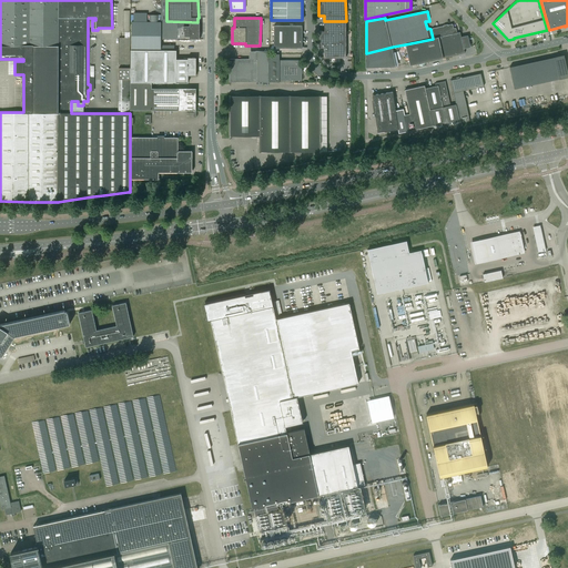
[(346,58),(346,52),(346,21),(324,21),(324,31),(318,31),(318,48),(324,48),(324,58),(346,58)]
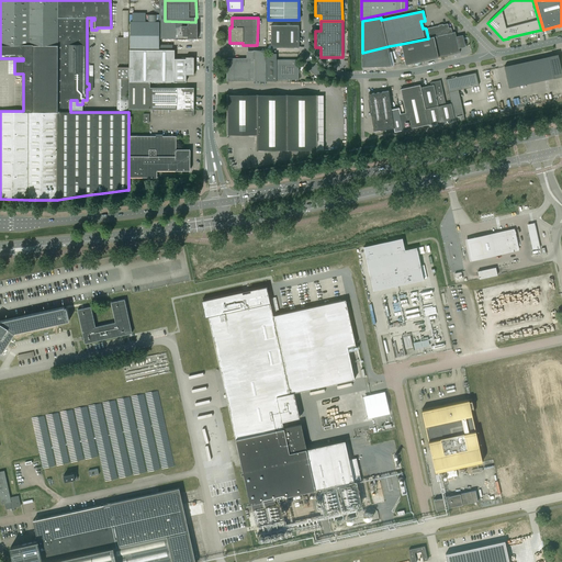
[(198,23),(195,23),(188,22),(188,25),(176,25),(176,38),(198,40),(198,25),(198,23)]
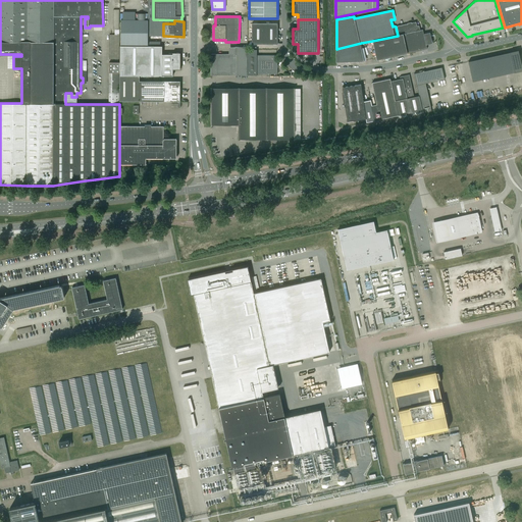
[(420,31),(419,25),(417,27),(416,22),(396,27),(398,36),(420,31)]
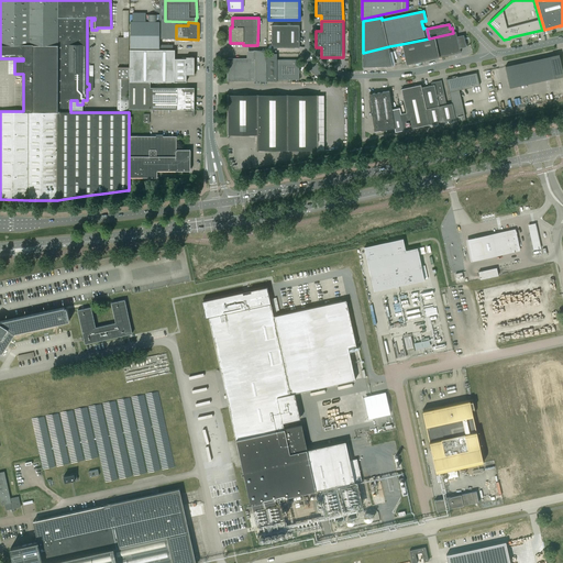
[(272,47),(299,47),(299,25),(272,25),(272,47)]
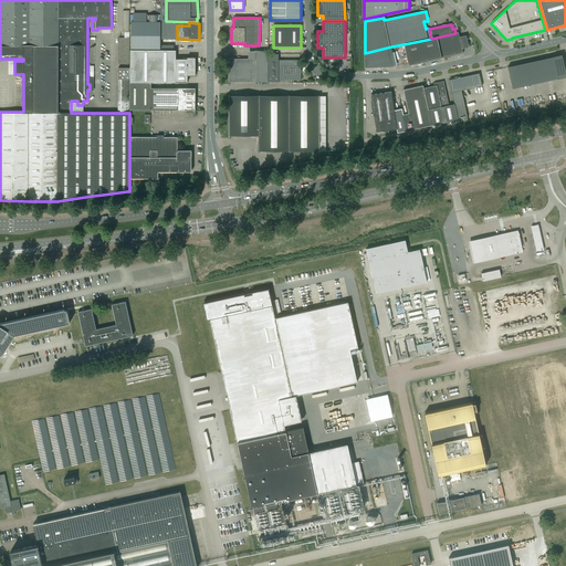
[(456,33),(431,39),(404,44),(408,65),(463,53),(458,32),(456,33)]
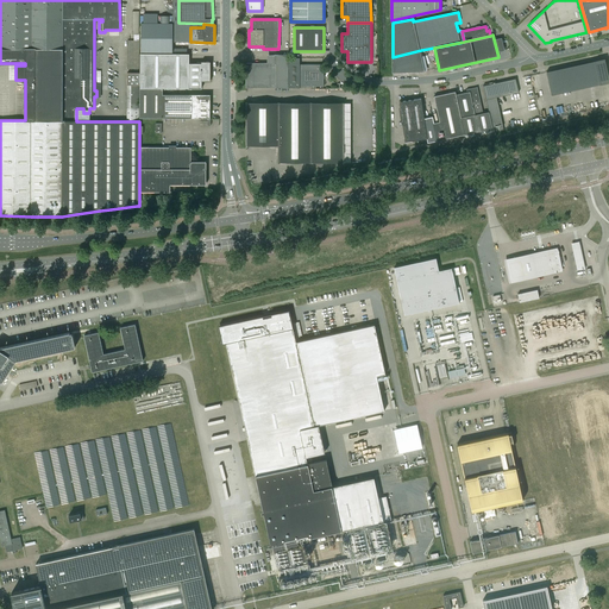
[(139,69),(139,41),(127,41),(127,69),(139,69)]
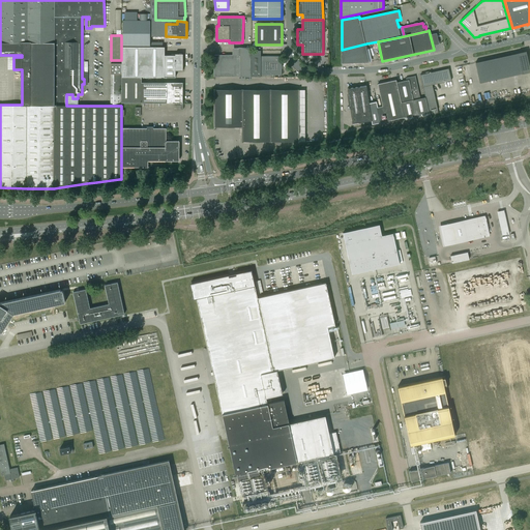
[(366,43),(342,50),(342,63),(370,62),(366,49),(367,49),(366,43)]
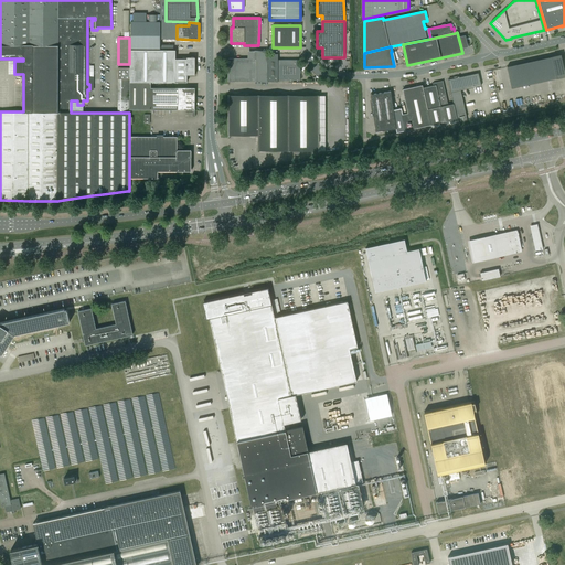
[(130,50),(129,82),(151,82),(176,82),(176,83),(187,83),(187,75),(194,76),(194,63),(195,57),(187,57),(187,60),(176,59),(176,50),(130,50)]
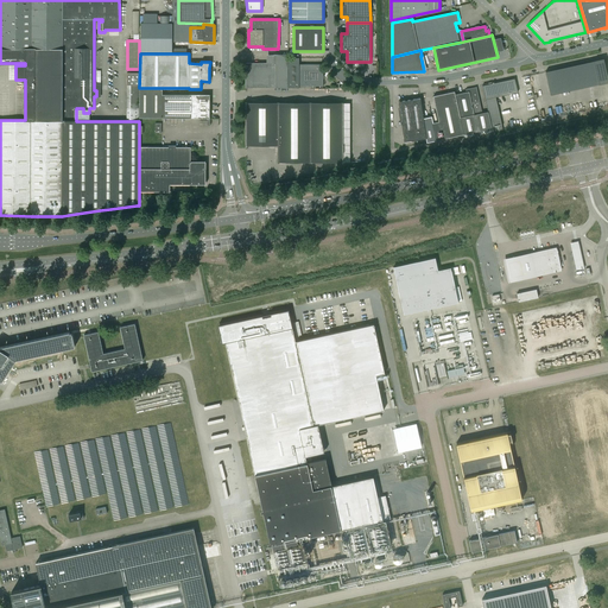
[(273,55),(273,63),(246,63),(246,88),(287,88),(287,55),(273,55)]
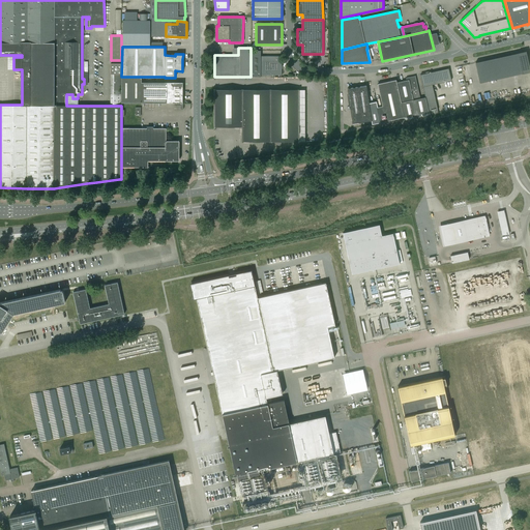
[(282,56),(281,56),(261,56),(261,51),(252,51),(251,77),(261,77),(261,76),(282,76),(282,56)]
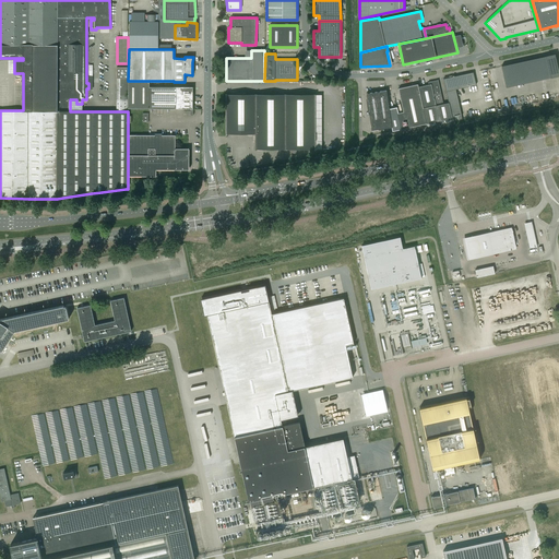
[(501,66),(507,87),(550,78),(558,75),(558,73),(555,54),(546,56),(501,66)]
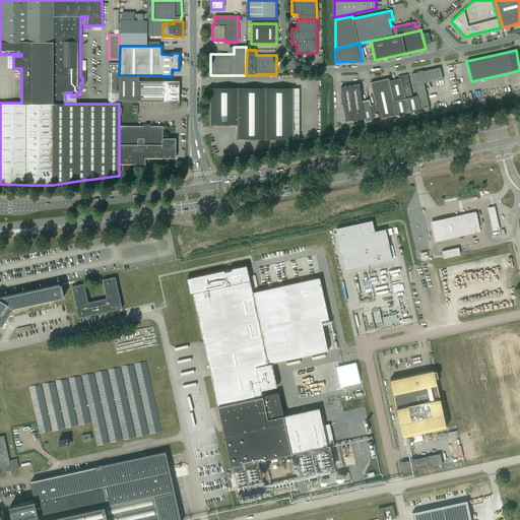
[(109,75),(109,104),(119,104),(119,75),(119,65),(119,62),(109,62),(109,65),(109,73),(109,75)]
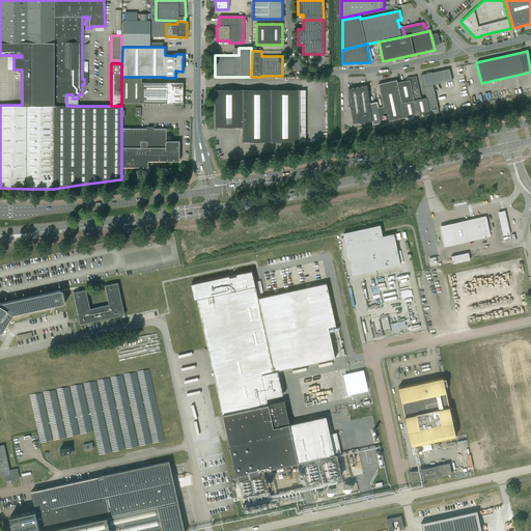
[(429,73),(421,75),(424,87),(424,88),(426,98),(429,112),(439,110),(432,85),(452,81),(449,68),(431,73),(431,72),(429,73)]
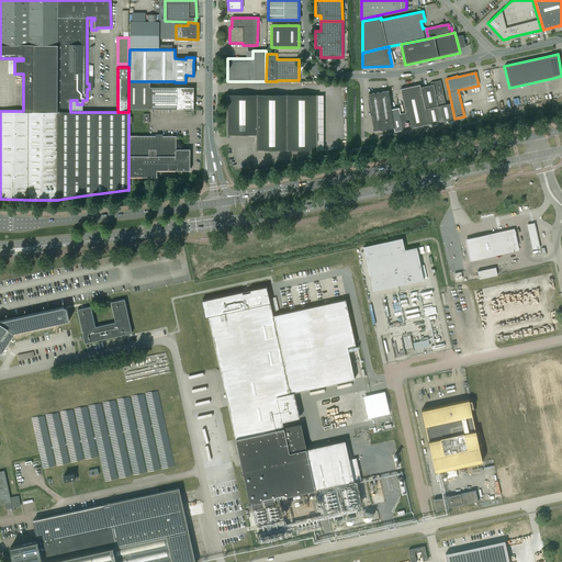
[(430,86),(420,88),(429,124),(441,122),(454,119),(451,103),(446,104),(440,80),(430,82),(430,86)]
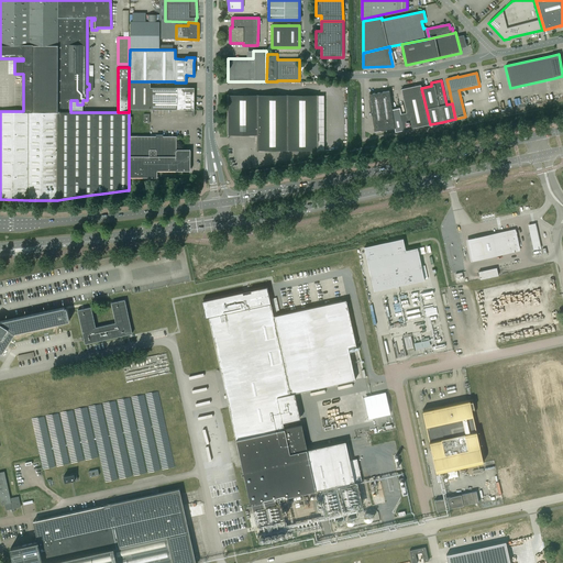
[(129,81),(129,109),(194,110),(194,88),(150,87),(151,81),(129,81)]
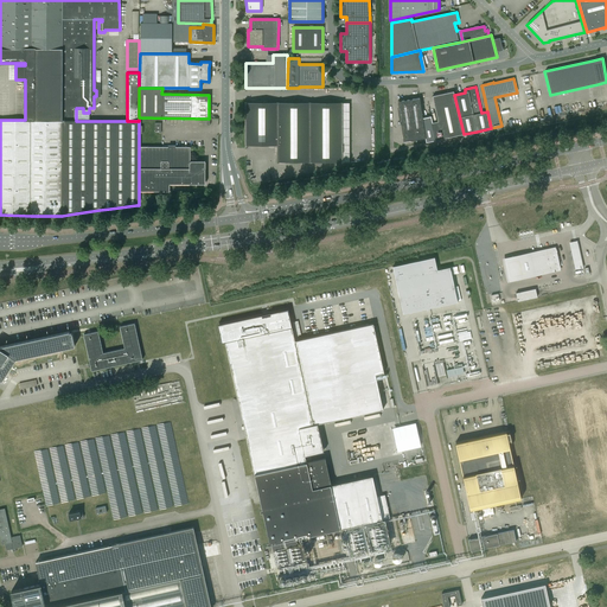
[(429,116),(422,119),(426,139),(426,142),(435,140),(464,134),(454,95),(453,91),(433,96),(438,121),(430,123),(429,116)]
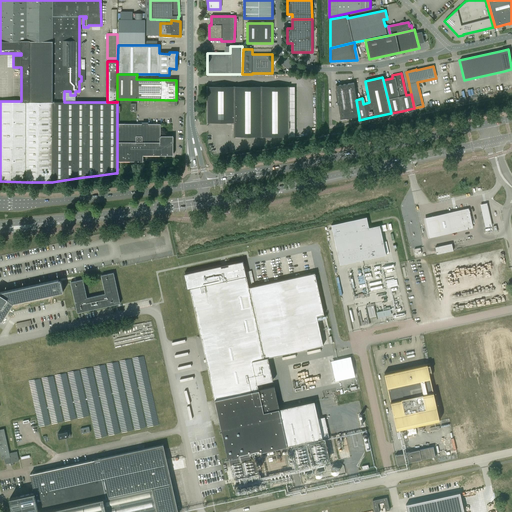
[(347,84),(335,85),(340,119),(359,117),(356,100),(354,83),(347,84)]
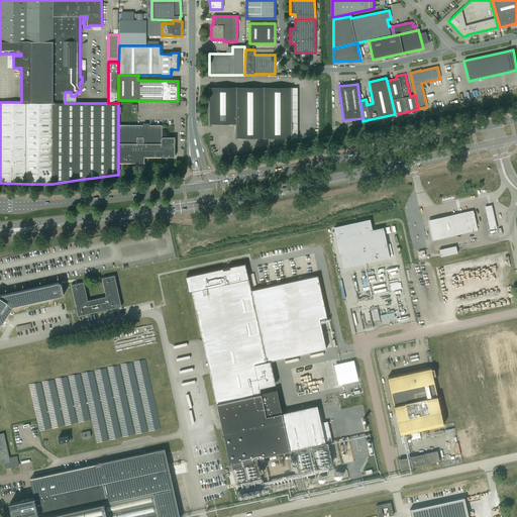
[(291,88),(209,88),(209,123),(219,123),(219,125),(224,125),(224,123),(236,123),(236,137),(291,138),(291,88)]
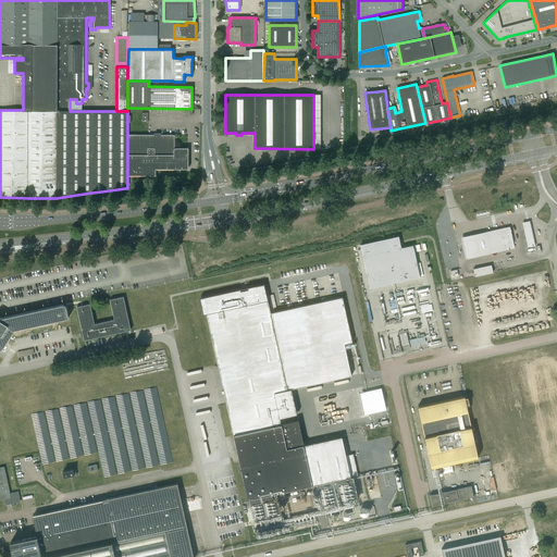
[(189,155),(188,155),(188,148),(174,148),(174,135),(161,135),(155,135),(128,135),(128,155),(128,175),(156,175),(156,169),(188,169),(188,157),(189,157),(189,155)]
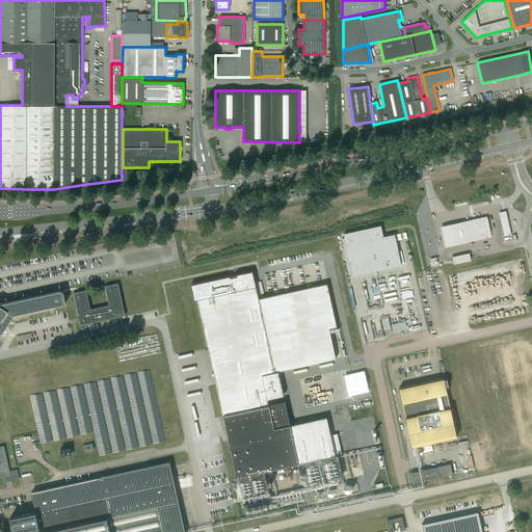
[(487,216),(463,221),(441,227),(445,247),(491,237),(487,216)]
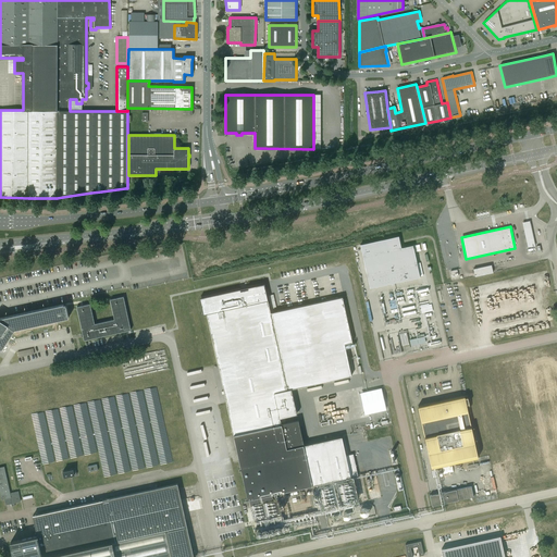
[(420,277),(412,245),(401,248),(400,243),(398,236),(360,245),(370,288),(420,277)]
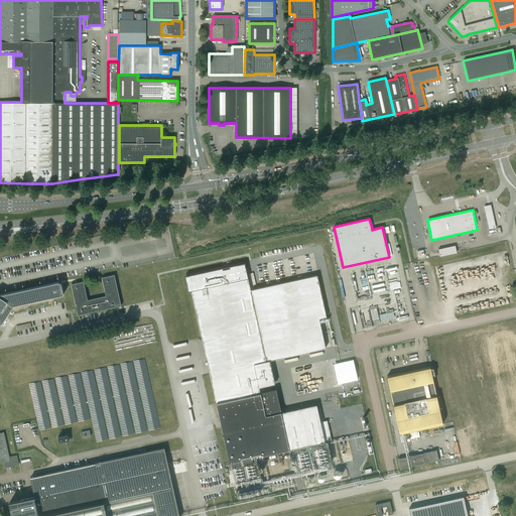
[(438,250),(440,256),(457,253),(457,251),(456,246),(455,246),(438,249),(438,250)]
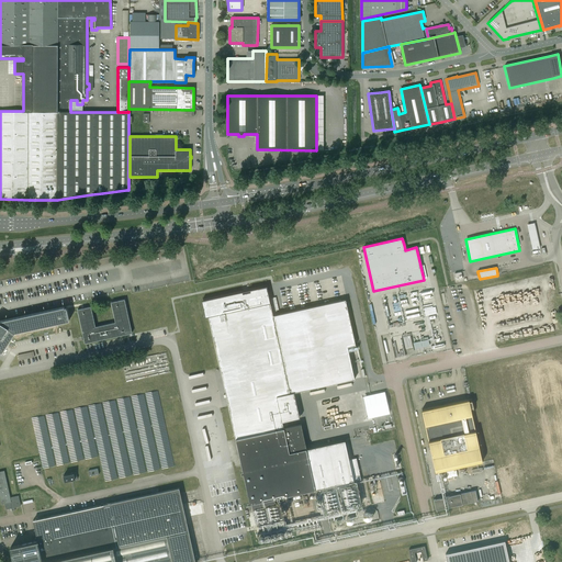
[(243,291),(202,301),(205,317),(209,316),(229,412),(236,439),(250,504),(251,504),(253,510),(273,505),(272,499),(315,490),(361,480),(356,458),(349,460),(345,440),(306,449),(301,425),(283,428),(282,422),(300,418),(294,392),(355,379),(348,347),(356,345),(355,343),(346,300),(273,316),(270,303),(267,287),(250,290),(250,292),(243,293),(243,292),(243,291)]
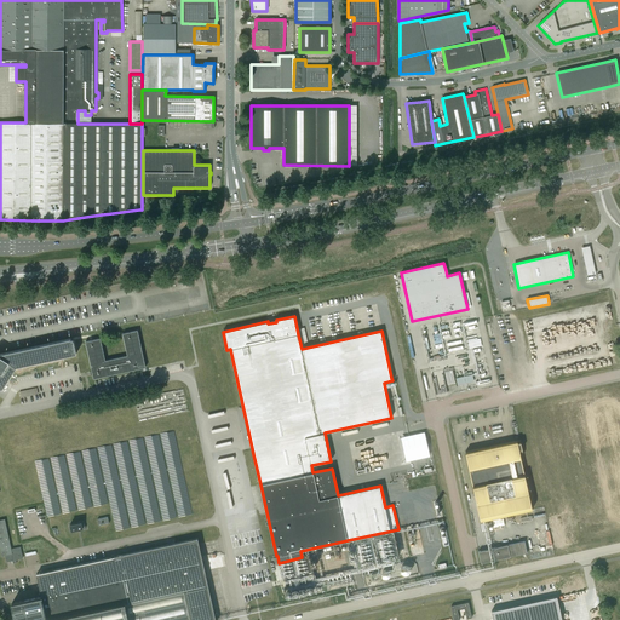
[(85,342),(92,371),(90,372),(90,373),(91,375),(92,375),(93,379),(145,367),(137,331),(122,333),(127,356),(105,361),(101,338),(85,342)]
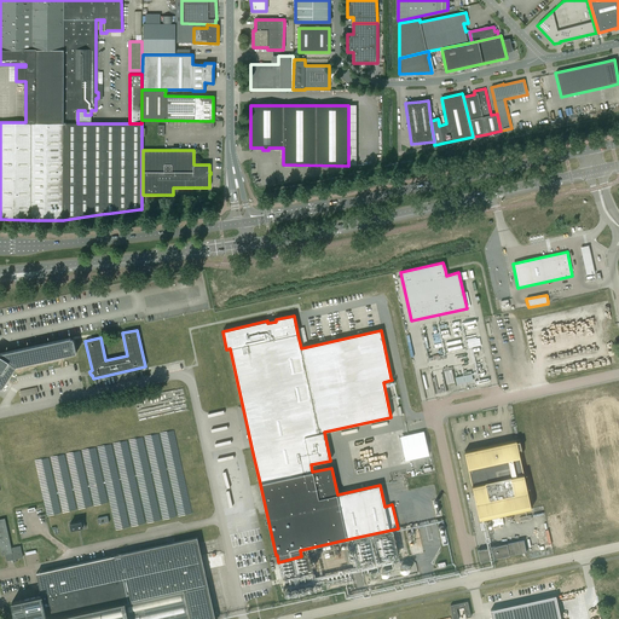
[(76,353),(73,337),(0,353),(0,387),(3,388),(17,366),(76,353)]
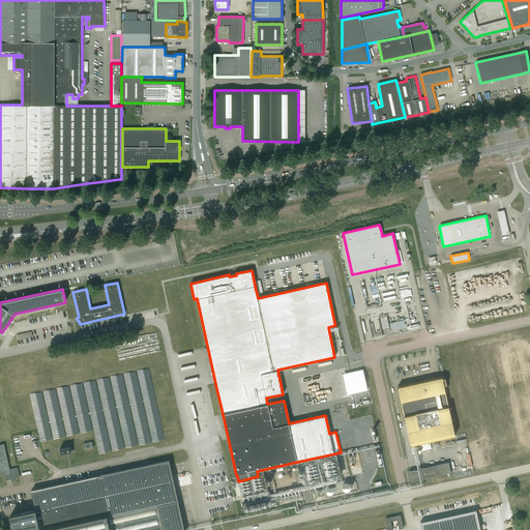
[(446,386),(444,376),(408,384),(408,385),(404,386),(404,385),(398,386),(411,445),(454,436),(444,386),(446,386)]
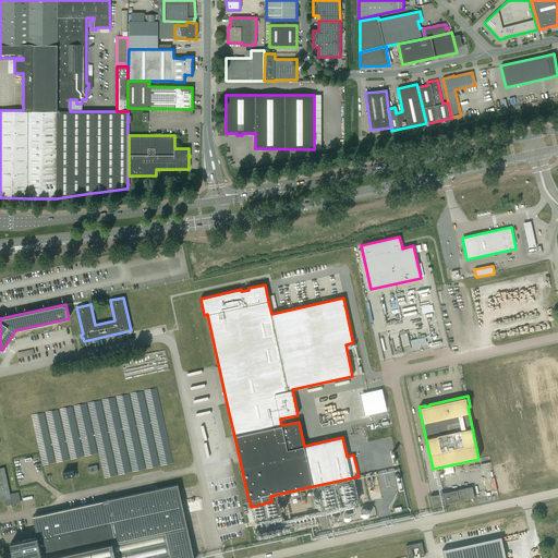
[(10,495),(4,468),(0,468),(0,495),(1,500),(4,500),(5,506),(20,502),(19,493),(10,495)]
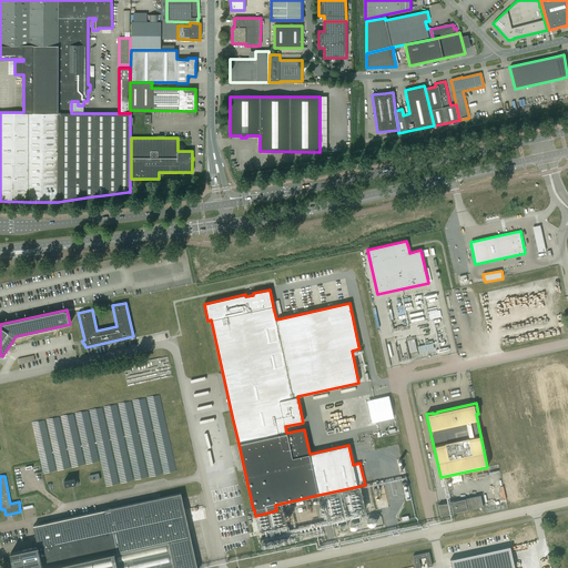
[(38,547),(11,553),(13,565),(13,567),(196,567),(181,493),(161,497),(60,519),(33,526),(38,547)]
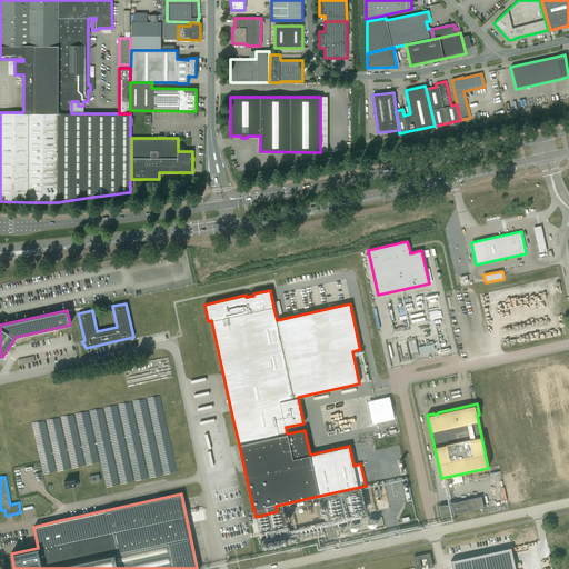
[(439,506),(441,517),(483,508),(481,496),(466,499),(466,500),(439,506)]
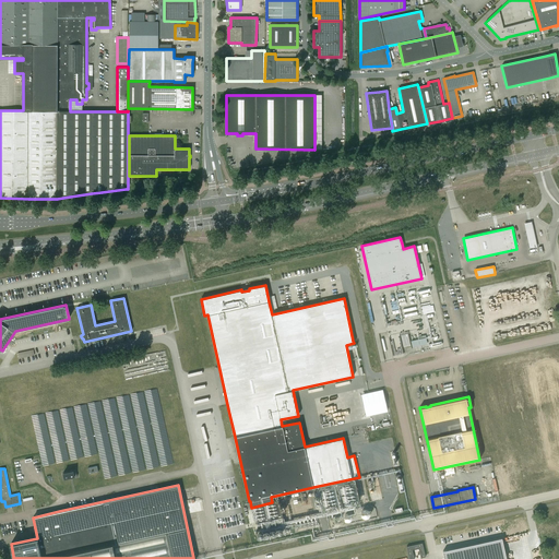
[(442,550),(444,558),(506,558),(502,538),(442,550)]
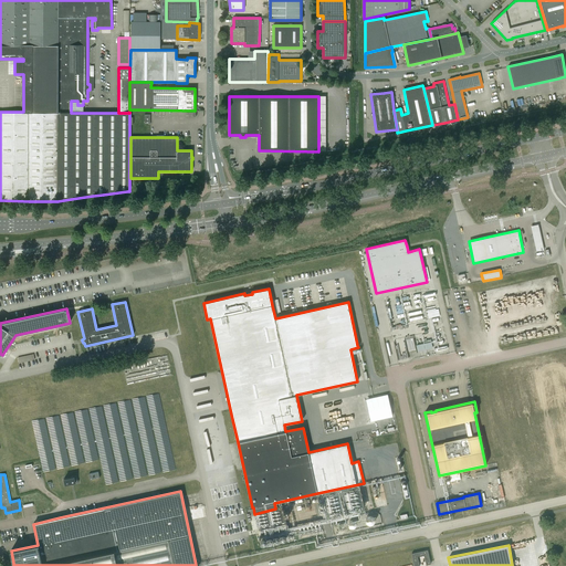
[(415,565),(419,565),(417,557),(425,555),(426,565),(430,564),(428,551),(412,553),(415,565)]
